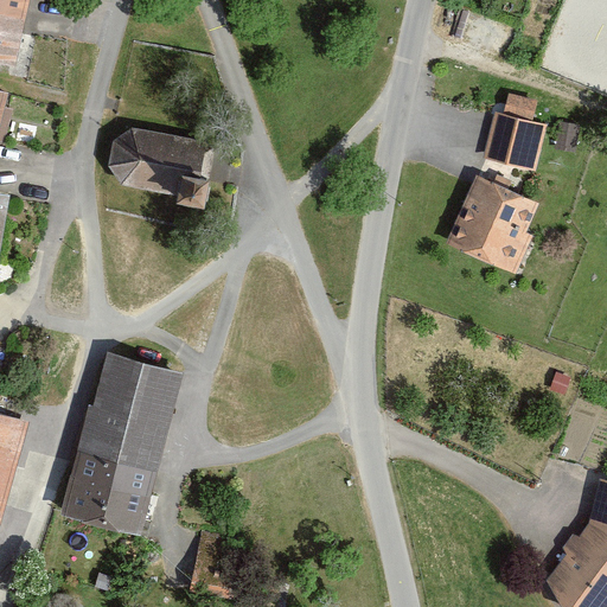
[(0,0),(0,63),(12,66),(26,0),(0,0)]
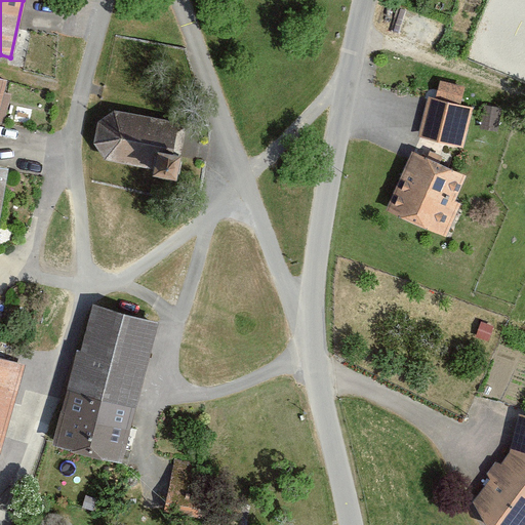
[(472,108),(426,97),(416,139),(461,150),(472,108)]
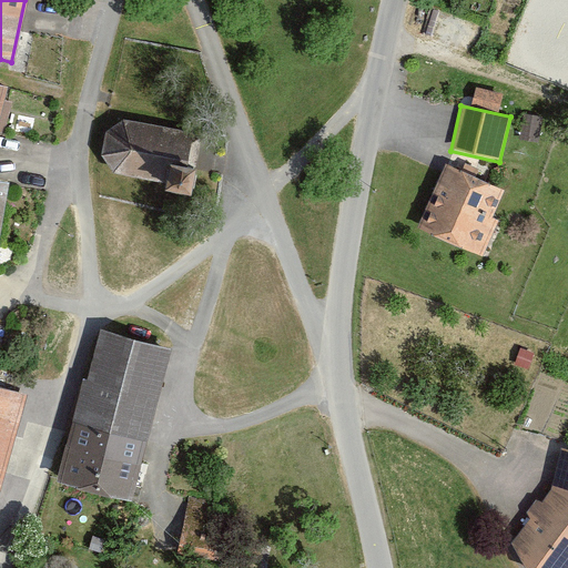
[(190,196),(193,168),(184,165),(190,133),(125,123),(103,131),(99,156),(112,175),(162,182),(161,191),(190,196)]
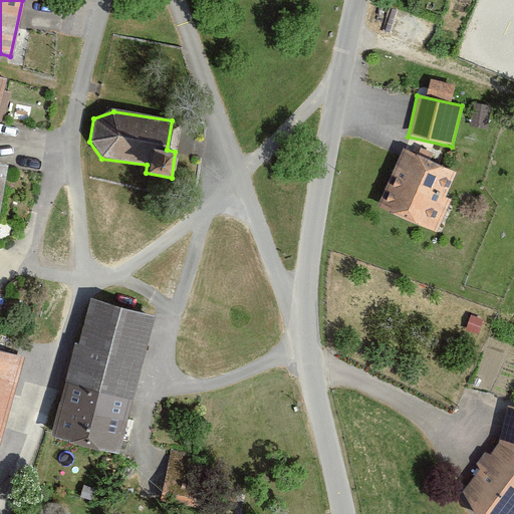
[(460,173),(402,148),(376,206),(435,231),(460,173)]
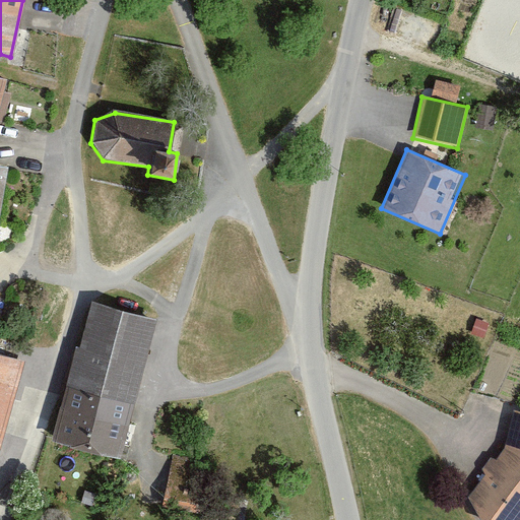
[(52,440),(121,457),(156,320),(88,303),(52,440)]
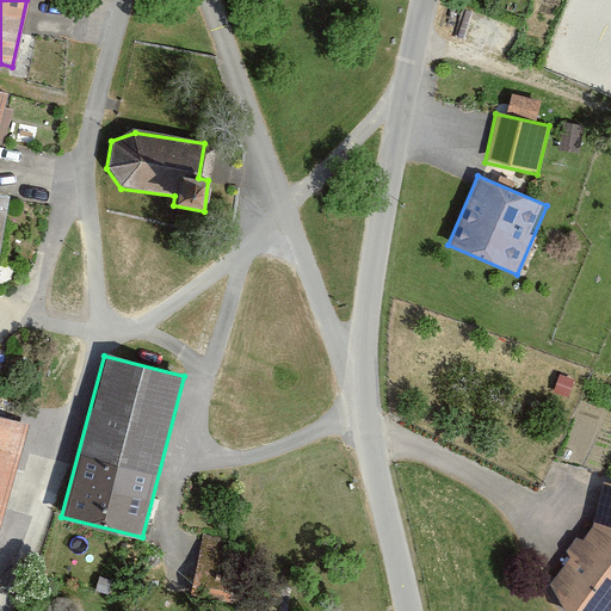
[(0,415),(0,519),(25,423),(0,415)]
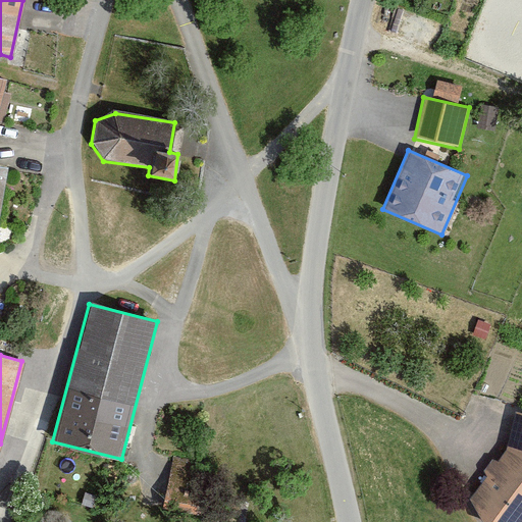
[(481,521),(521,521),(521,414),(516,413),(506,452),(470,497),(481,521)]
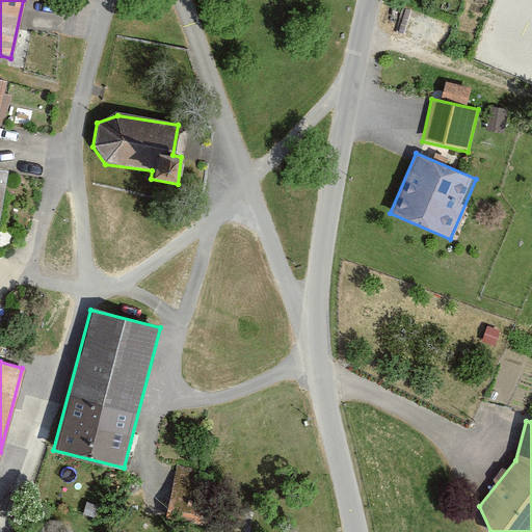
[(169,513),(204,519),(212,466),(178,460),(169,513)]
